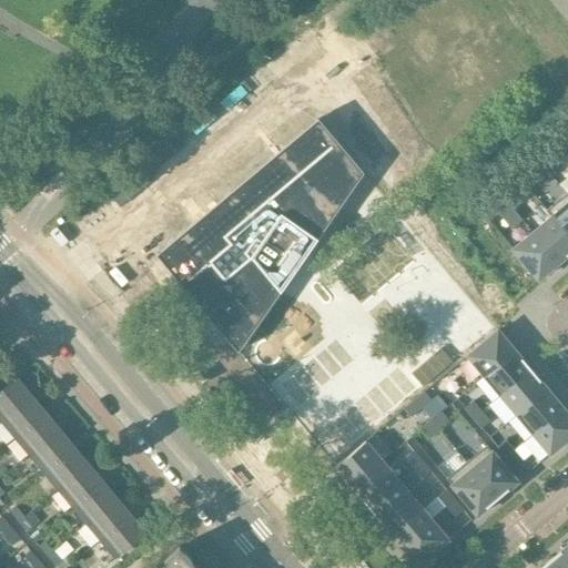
[(567,101),(567,80),(557,90),(567,101)]
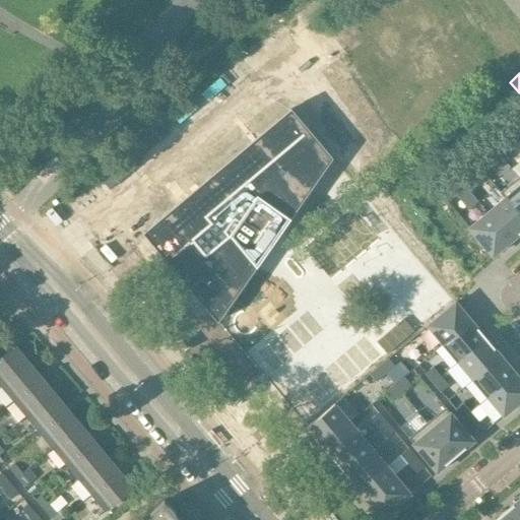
[(289,109),(142,233),(217,322),(269,247),(331,157),(289,109)]
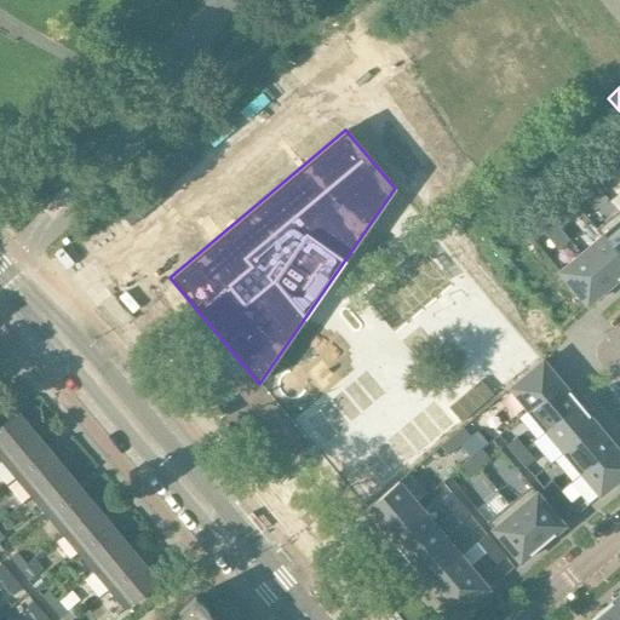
[(613,184),(604,174),(593,184),(602,193),(613,184)]
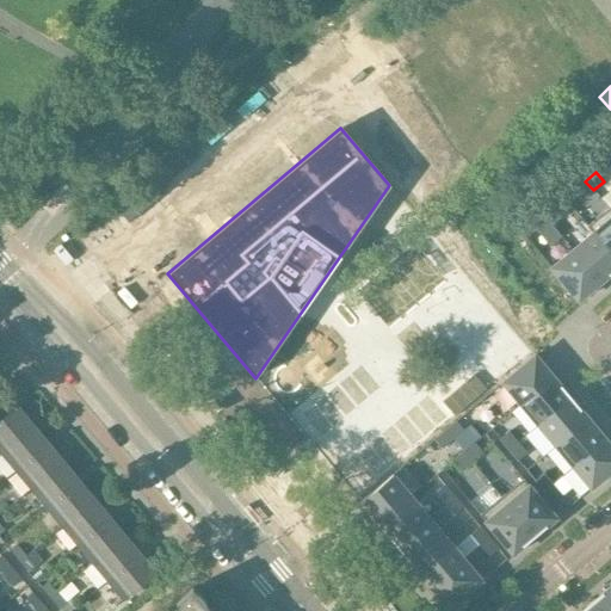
[(581,199),(593,190),(585,181),(574,190),(581,199)]
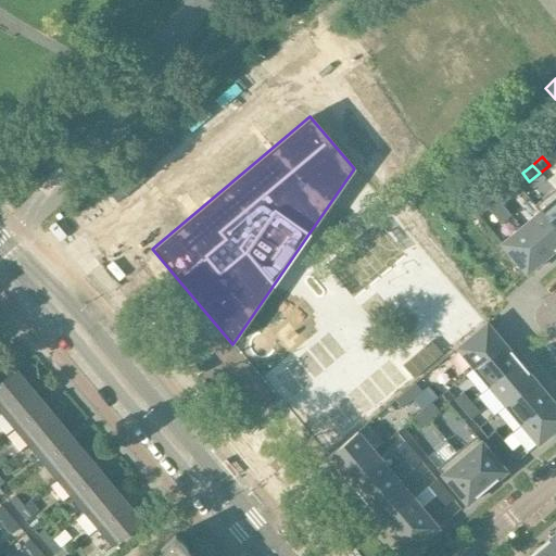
[(512,197),(504,188),(494,197),(502,205),(512,197)]
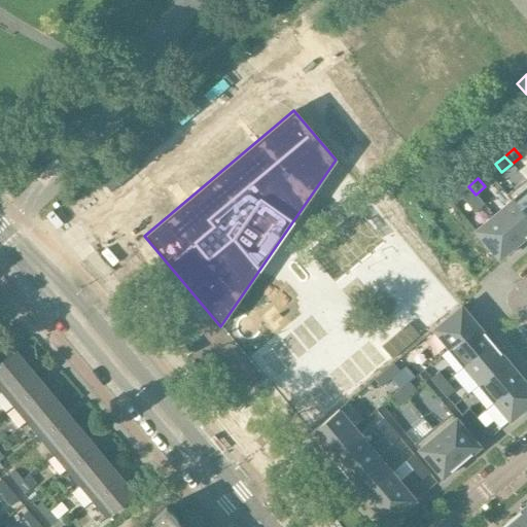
[(526,182),(525,179),(506,195),(512,201),(526,219),(526,182)]
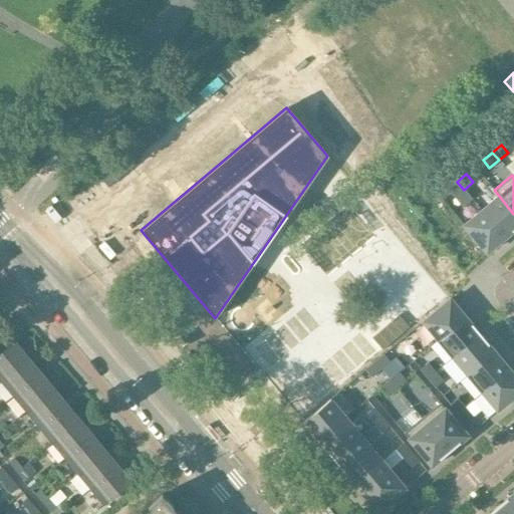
[(454,197),(464,190),(457,182),(448,190),(454,197)]
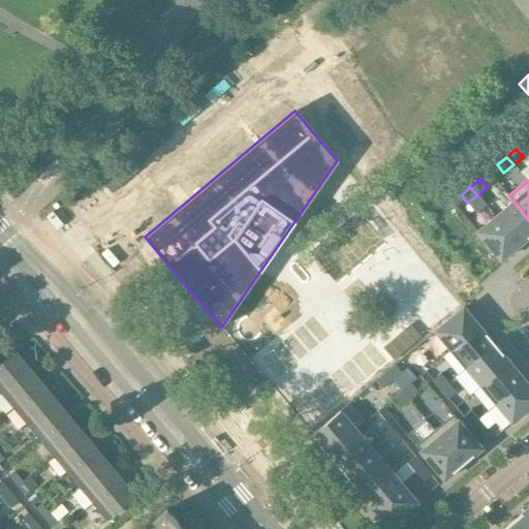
[(528,236),(528,220),(514,201),(495,217),(519,245),(528,236)]
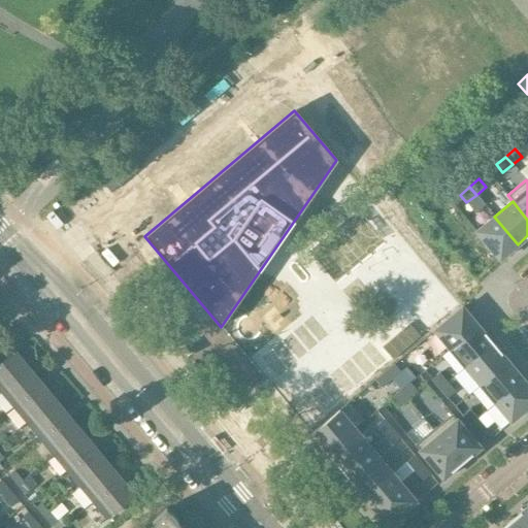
[(518,244),(494,217),(475,232),(499,260),(518,244)]
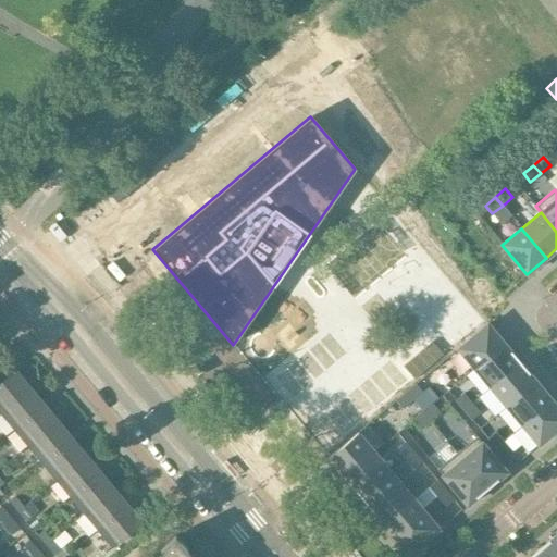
[(473,369),(504,344),(486,323),(457,349),(473,369)]
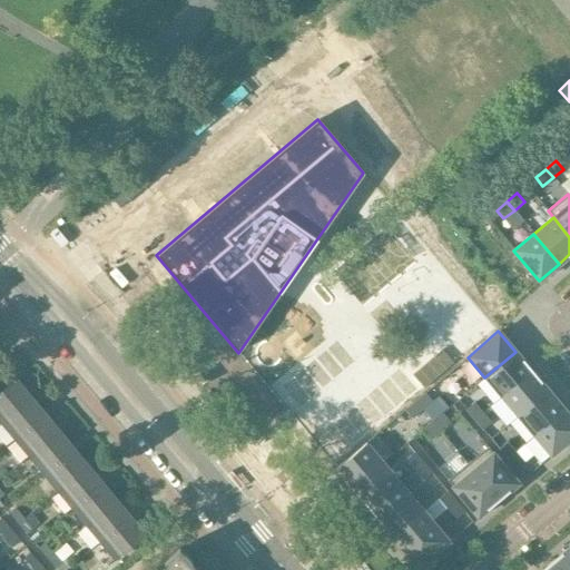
[(501,397),(532,371),(516,352),(484,377),(501,397)]
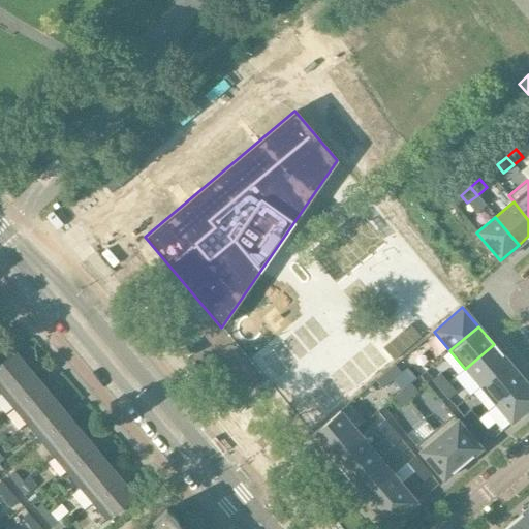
[(480,386),(508,363),(494,344),(465,369),(480,386)]
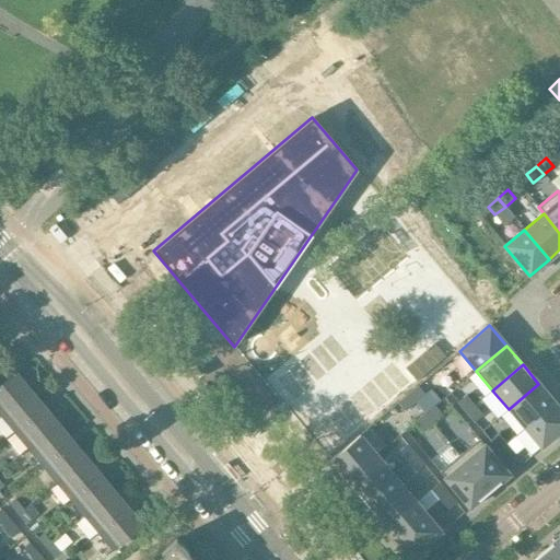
[(0,415),(28,391),(14,373),(0,385),(0,415)]
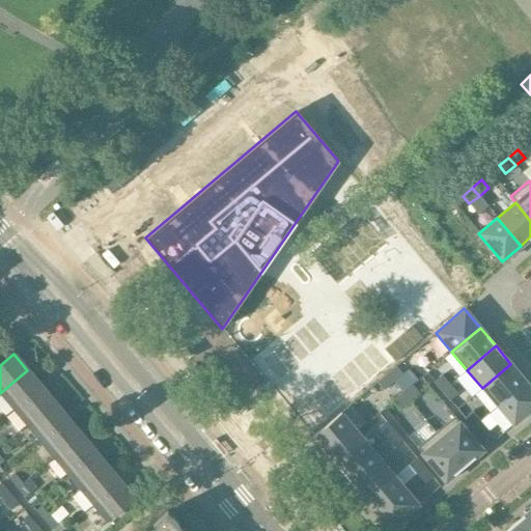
[(497,406),(526,382),(510,364),(482,388),(486,393),(497,406)]
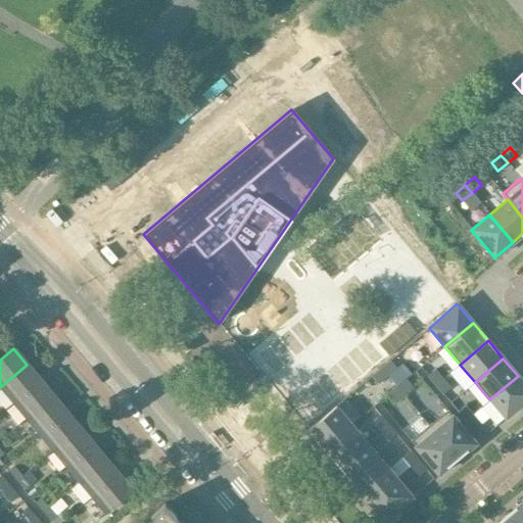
[(387,376),(396,368),(390,361),(381,369),(387,376)]
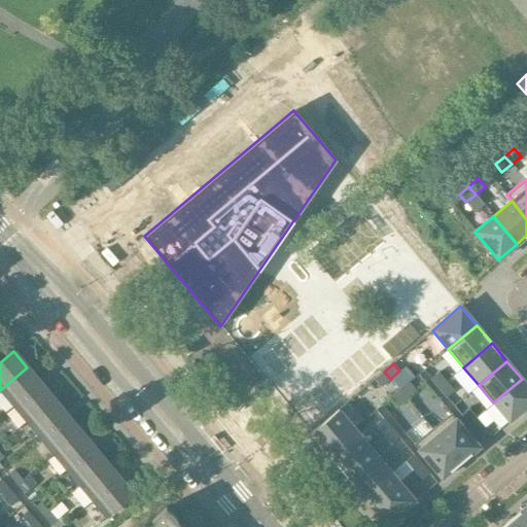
[(27,367),(0,390),(0,391),(12,407),(40,384),(27,367)]
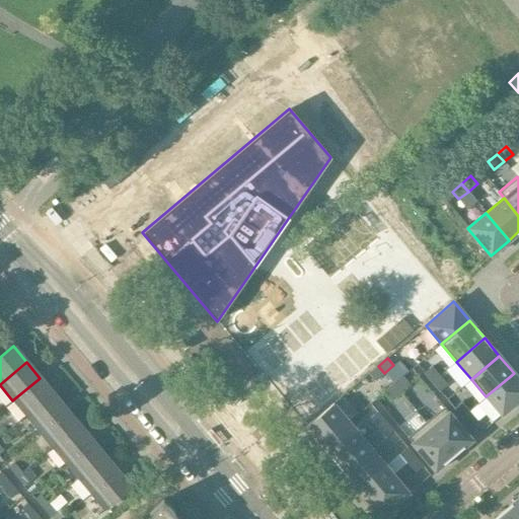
[(375,381),(384,373),(378,366),(369,373),(375,381)]
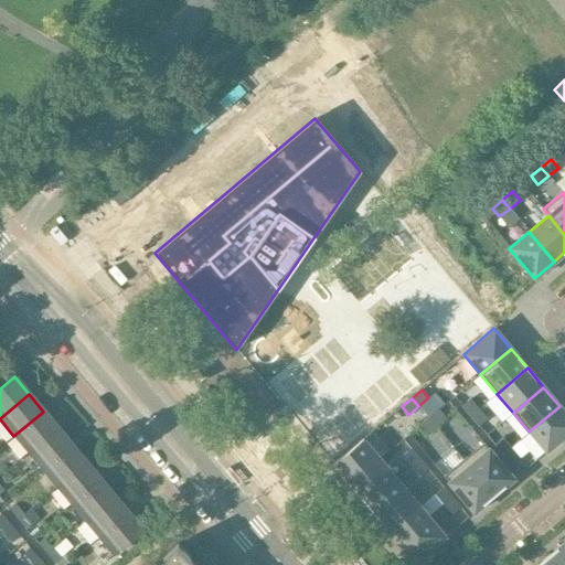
[(478,409),(470,398),(461,406),(470,416),(478,409)]
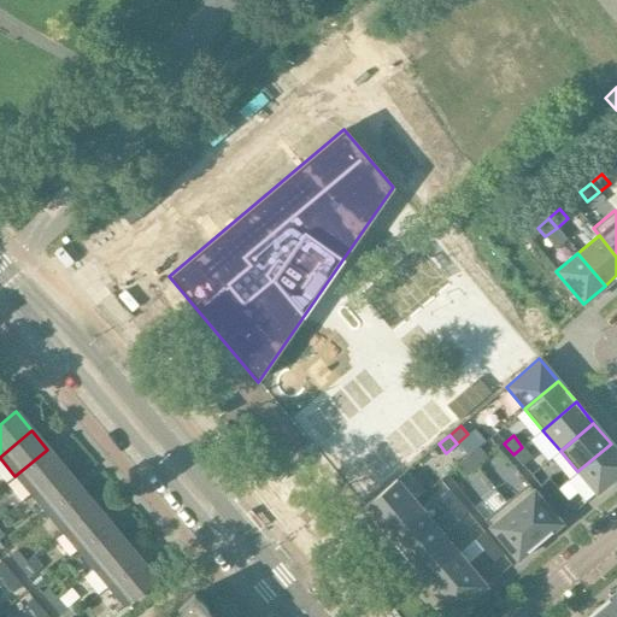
[(597,494),(616,476),(616,451),(611,444),(577,471),(597,494)]
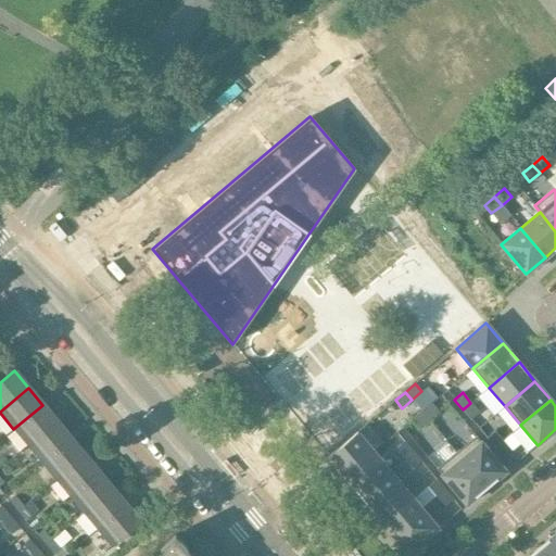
[(431,403),(421,412),(429,419),(439,412),(431,403)]
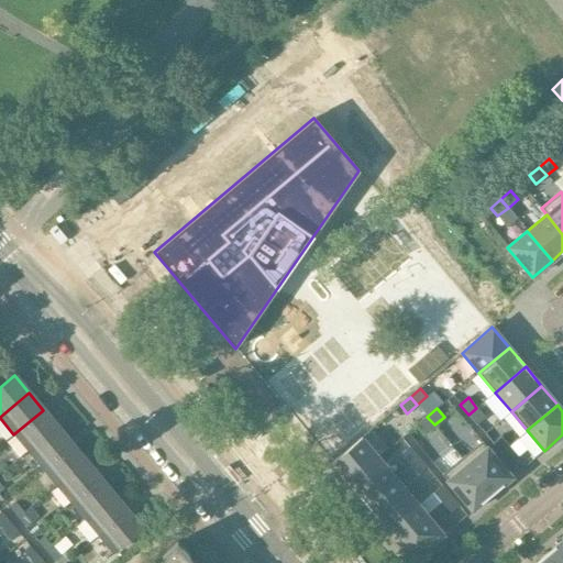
[(485,418),(476,408),(468,415),(476,424),(485,418)]
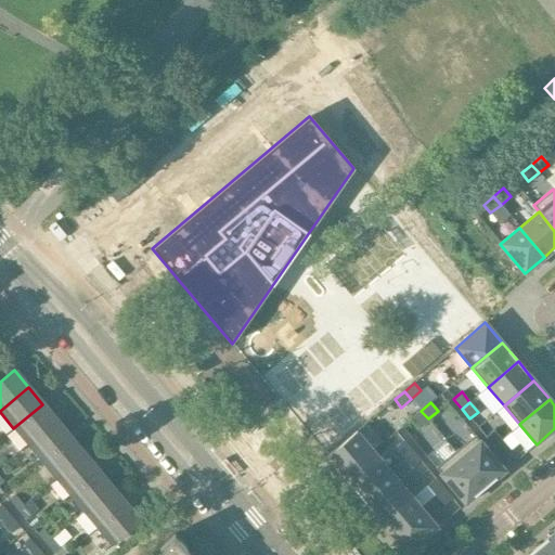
[(42,404),(13,428),(27,444),(56,421),(42,404)]
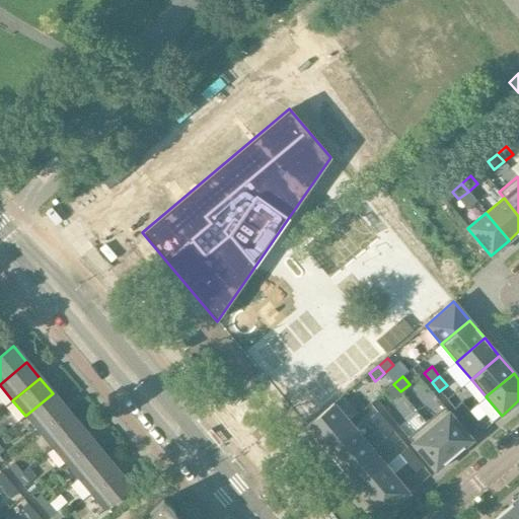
[(390,399),(400,391),(393,384),(384,391),(390,399)]
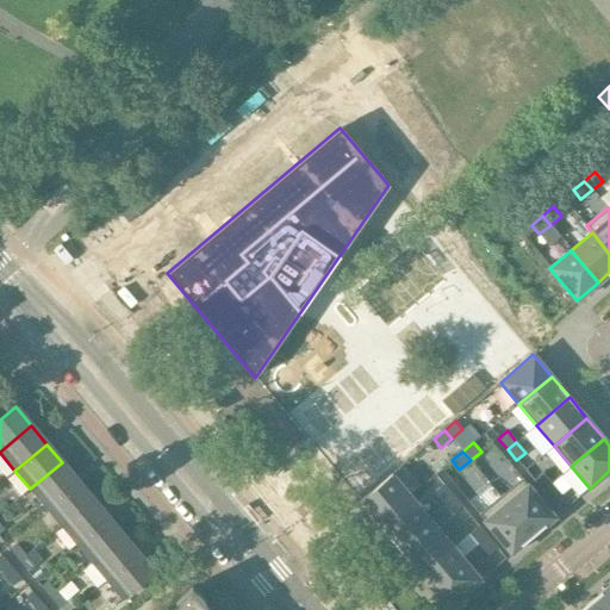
[(62,462),(30,489),(45,508),(78,480),(62,462)]
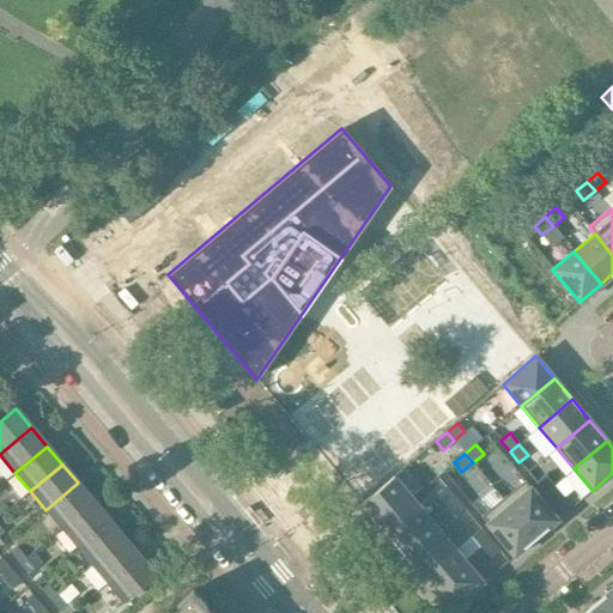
[(554,486),(545,475),(535,483),(545,493),(554,486)]
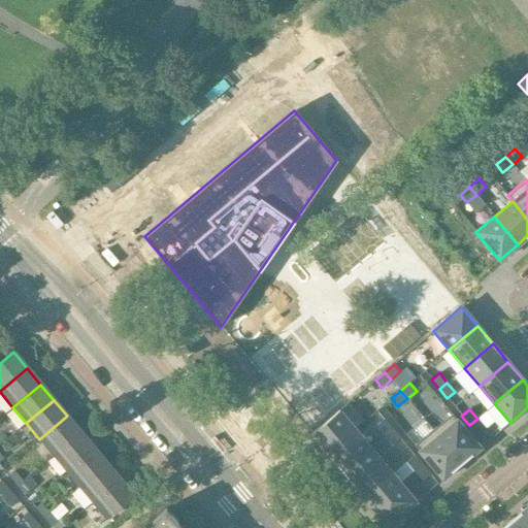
[(326,453),(355,429),(338,410),(310,434),(326,453)]
